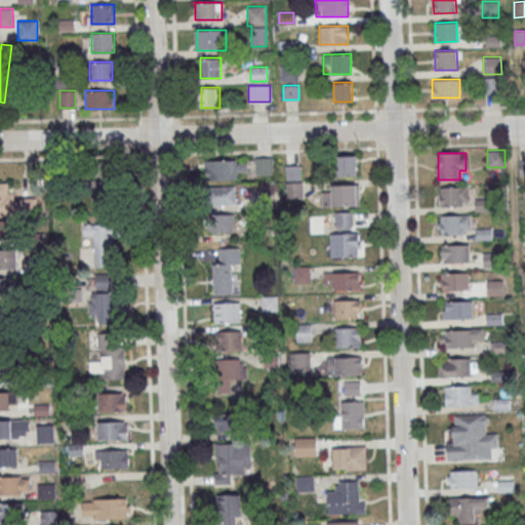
[(356,175),(356,155),(336,155),(336,175),(356,175)]
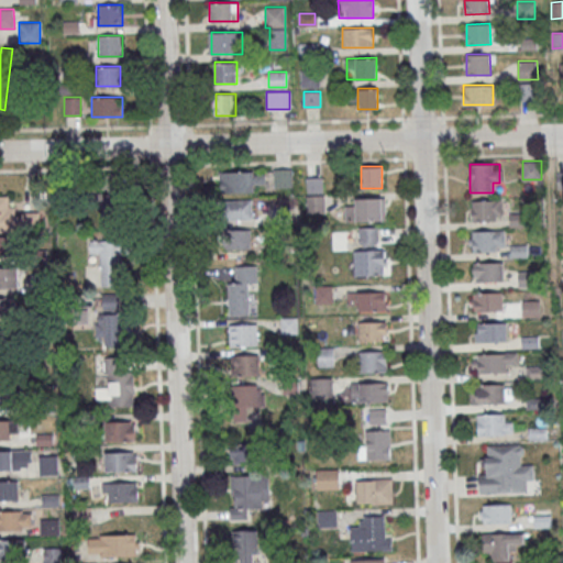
[(291,187),(291,168),(274,168),(274,187),(291,187)]
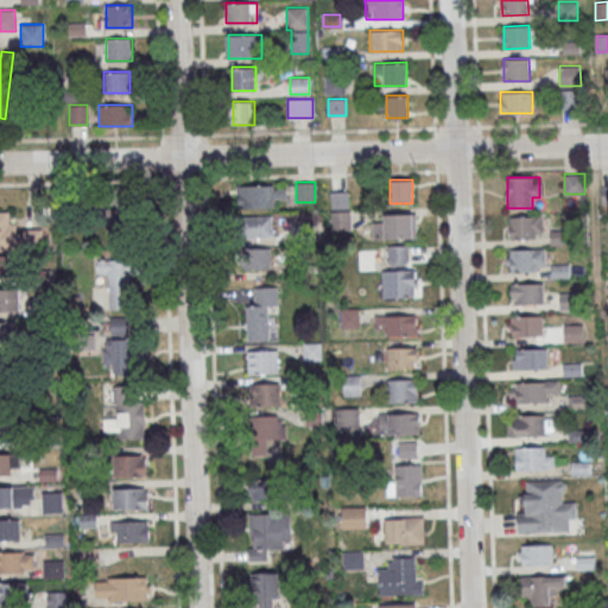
[(236,185),(236,207),(274,207),(274,198),(285,198),(285,185),(236,185)]
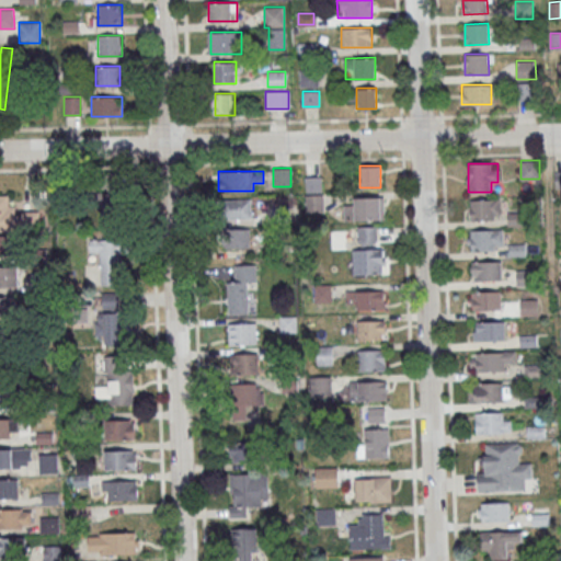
[(305,192),(322,192),(322,174),(305,174),(305,192)]
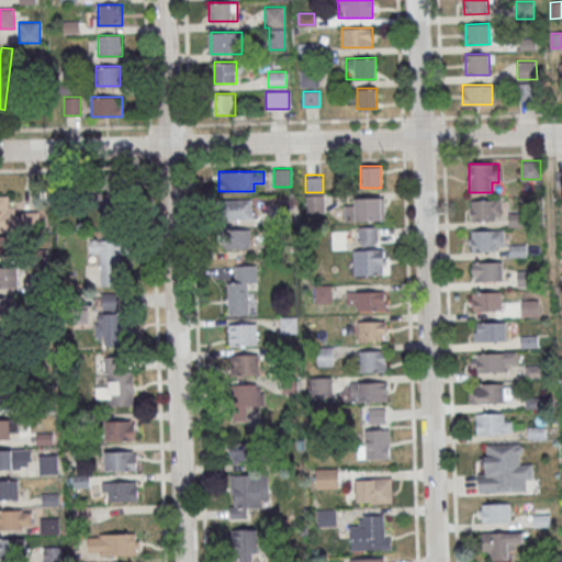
[(103,221),(122,221),(122,188),(103,188),(103,221)]
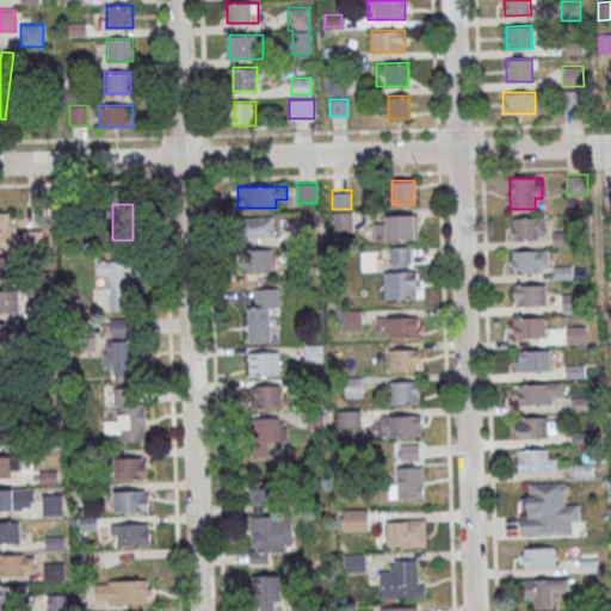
[(12,213),(0,213),(0,252),(43,252),(43,227),(12,227),(12,213)]
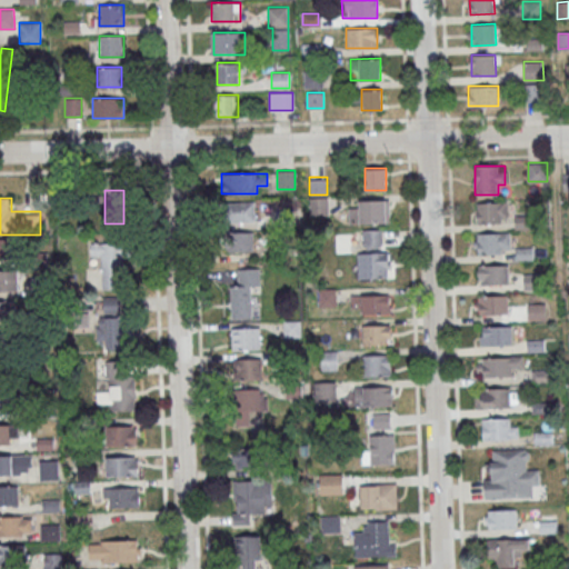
[(327,215),(327,198),(310,198),(310,215),(327,215)]
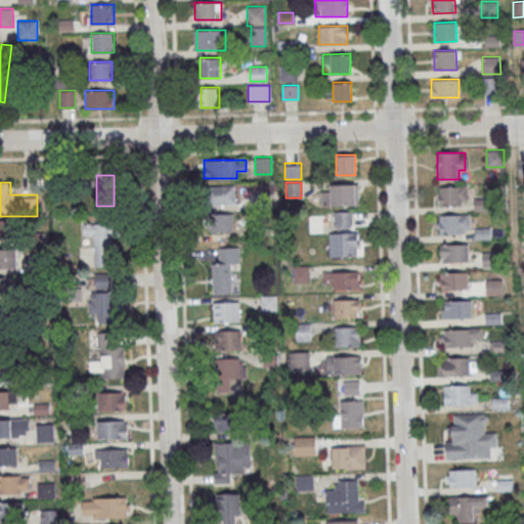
[(358,184),(321,184),(321,205),(358,205),(358,184)]
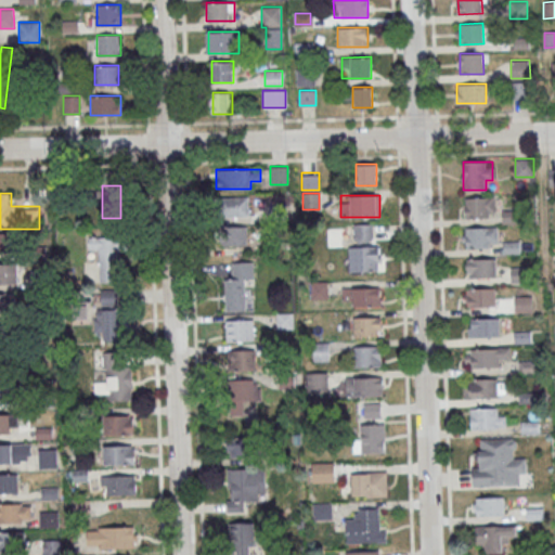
[(220,216),(248,216),(248,197),(220,197),(220,216)]
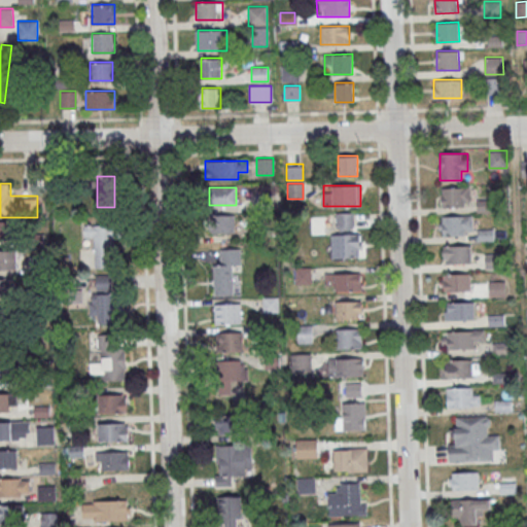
[(442,187),(442,206),(469,206),(469,187),(442,187)]
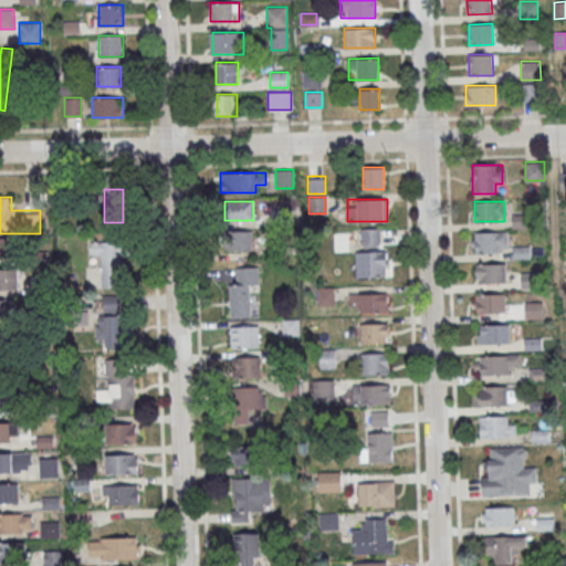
[(380,229),(359,229),(359,247),(380,247),(380,229)]
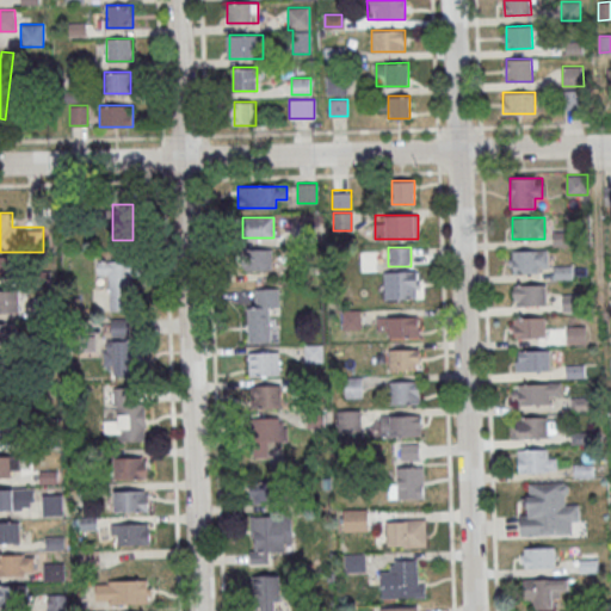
[(242,250),(242,275),(275,275),(275,250),(242,250)]
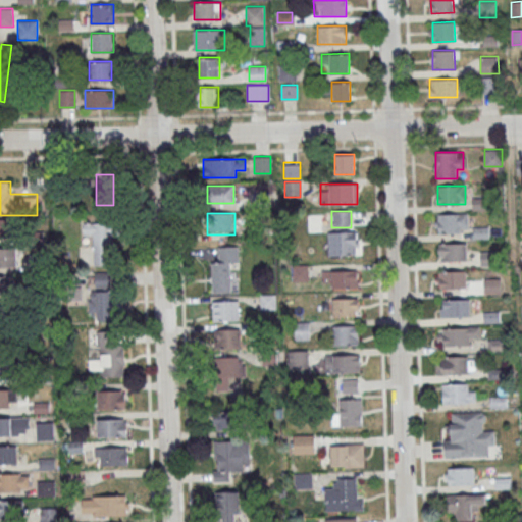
[(434,232),(468,232),(468,214),(434,214),(434,232)]
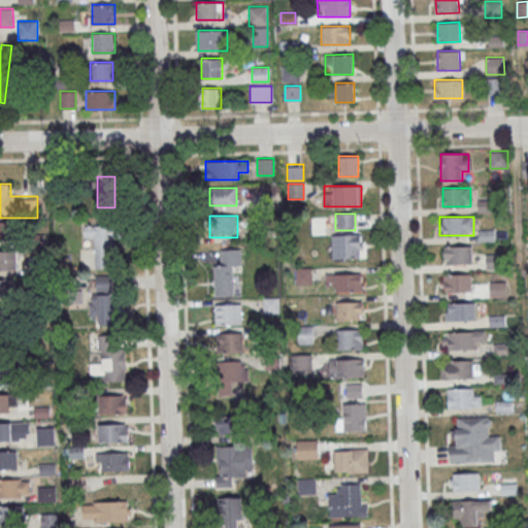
[(0,240),(9,241),(9,222),(0,221),(0,240)]
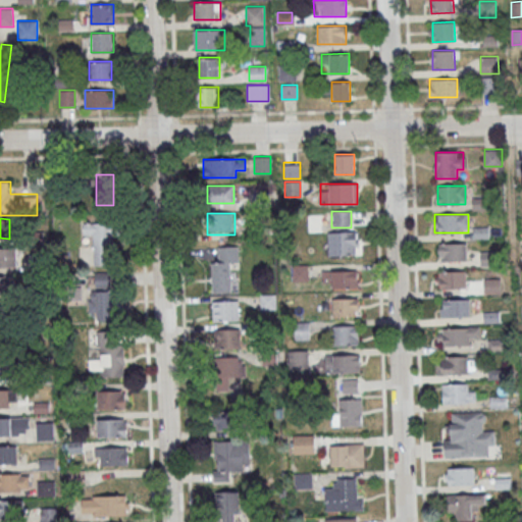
[(93,247),(88,247),(87,263),(114,264),(114,222),(84,222),(83,235),(93,236),(93,247)]
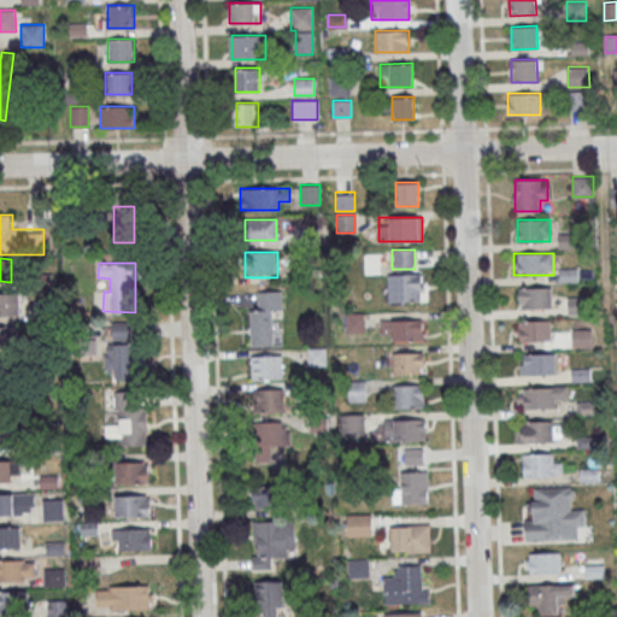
[(388,301),(427,301),(427,274),(388,274),(388,301)]
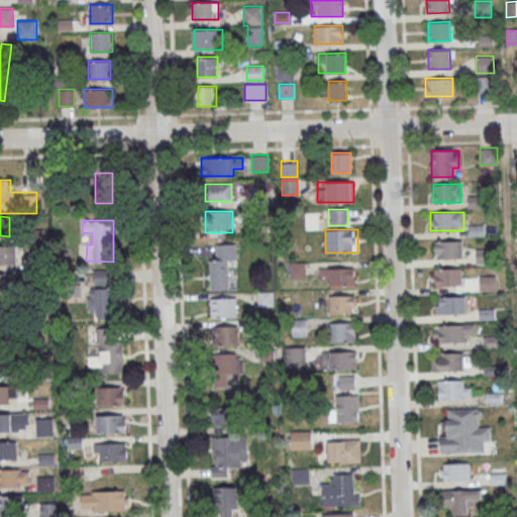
[(434,240),(434,257),(461,257),(461,240),(434,240)]
